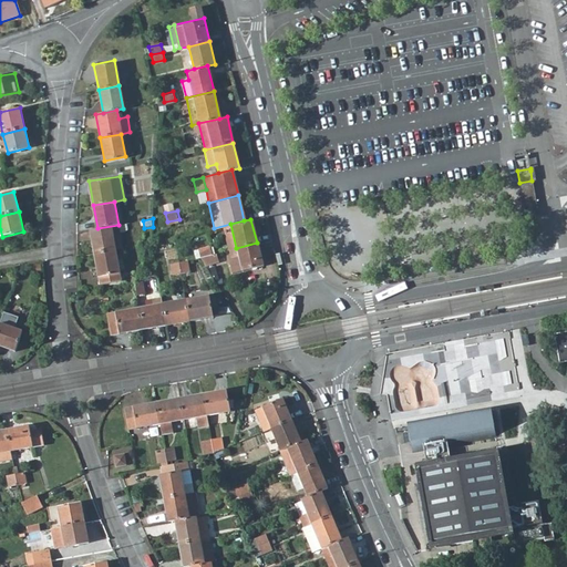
[(119,225),(98,228),(91,229),(95,253),(116,249),(124,248),(119,225)]
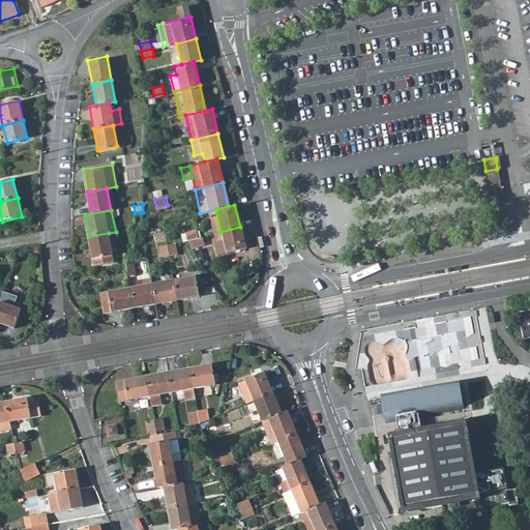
[(244,248),(240,227),(221,232),(223,240),(214,242),(217,255),(244,248)]
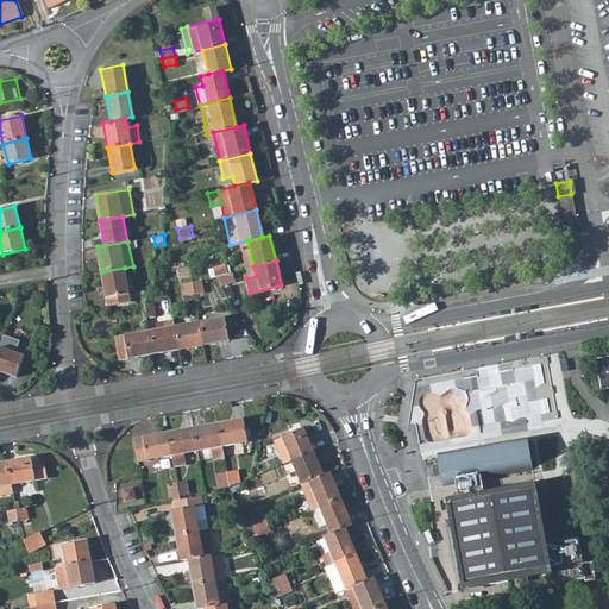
[(218,275),(215,264),(203,268),(206,277),(215,275),(218,275)]
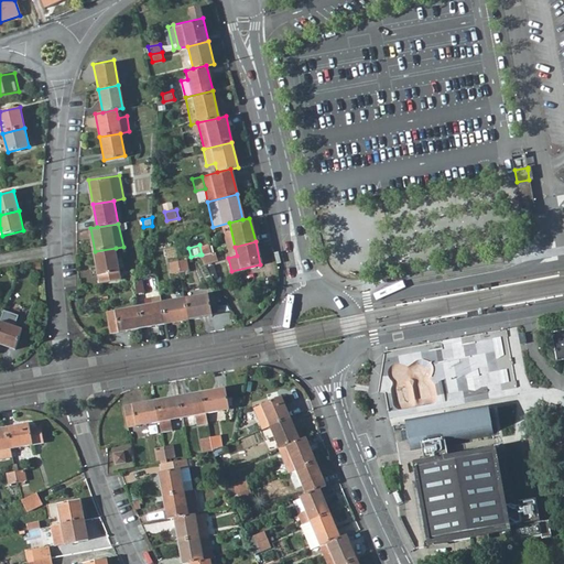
[(226,248),(228,258),(237,256),(235,247),(226,248)]
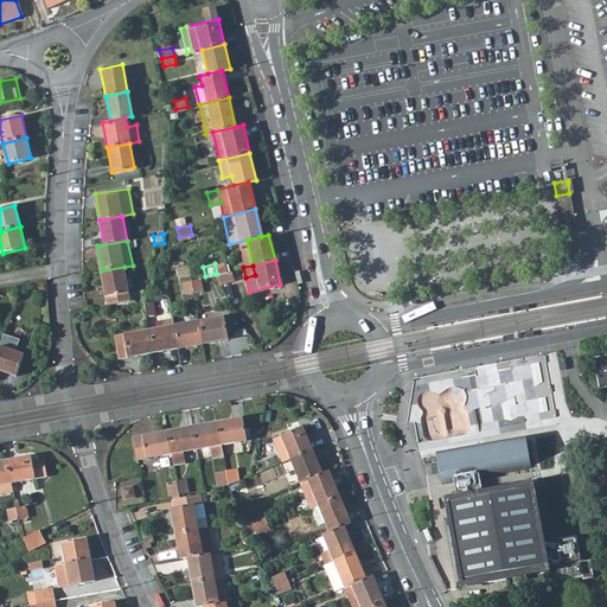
[(108,302),(131,299),(125,267),(102,270),(108,302)]
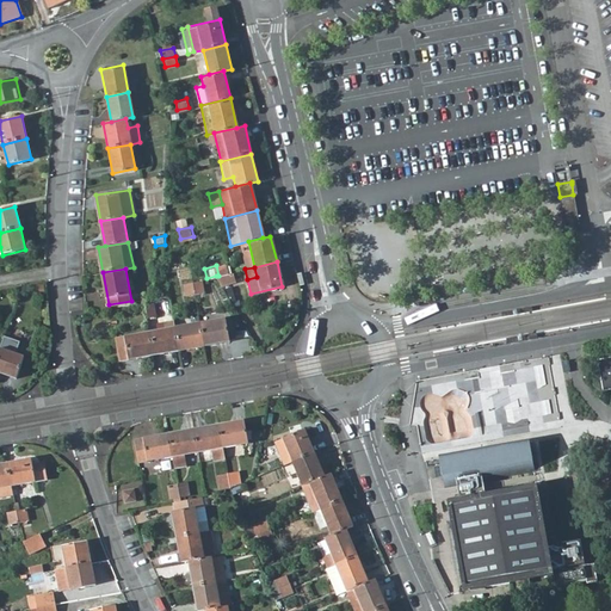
[(218,276),(216,276),(221,284),(230,282),(228,273),(218,276)]
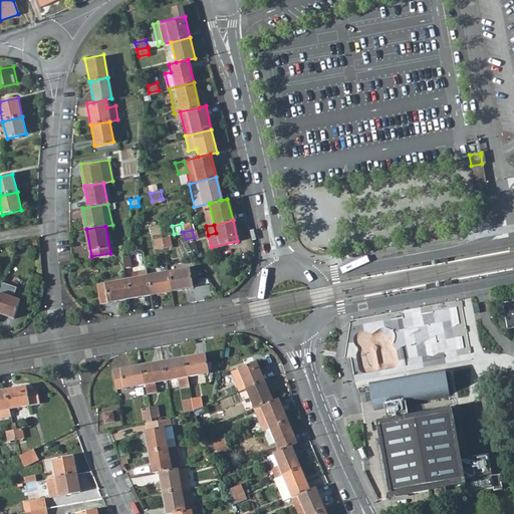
[(163,236),(164,246),(171,244),(169,235),(163,236)]
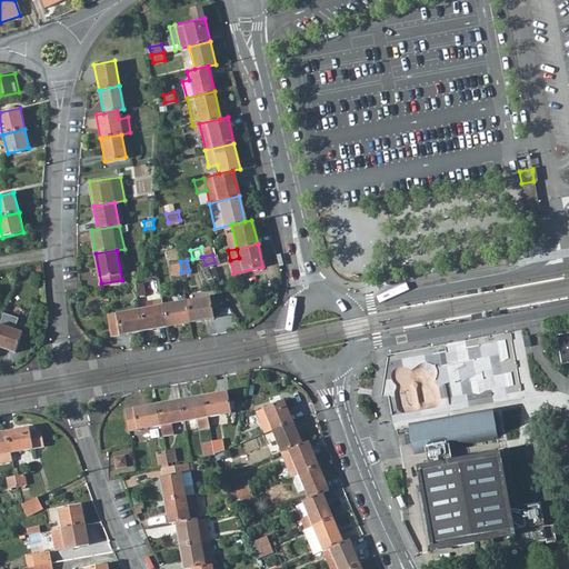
[(172,263),(175,273),(181,272),(180,261),(172,263)]
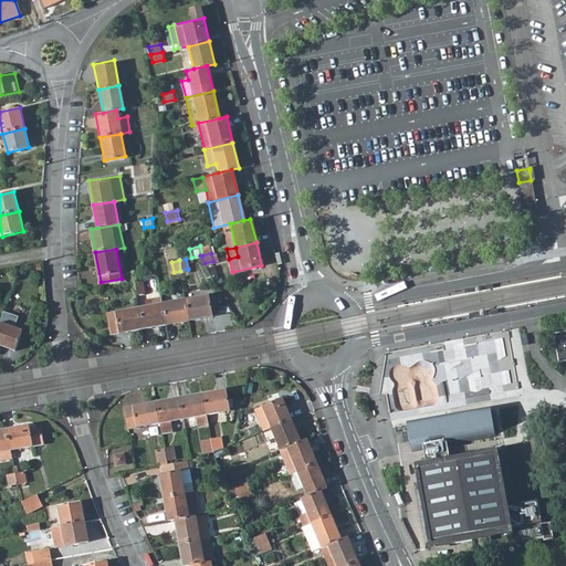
[(143,291),(140,281),(133,282),(135,293),(143,291)]
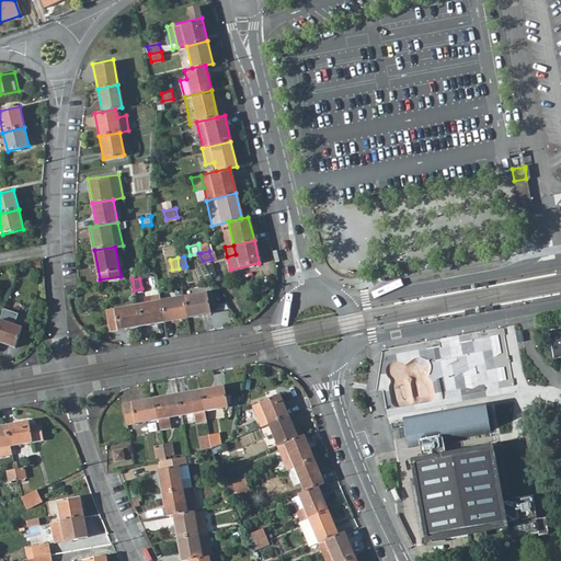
[(210,312),(207,292),(184,296),(187,317),(210,312)]
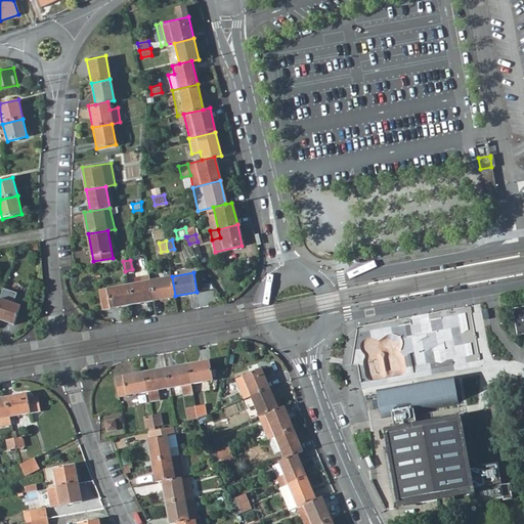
[(131,304),(154,300),(150,280),(149,275),(139,276),(140,282),(128,285),(131,304)]
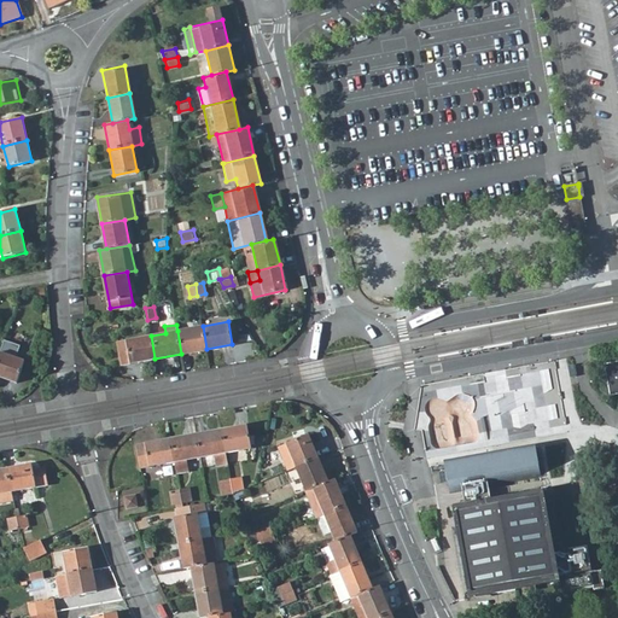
[(207,349),(203,326),(178,331),(181,354),(207,349)]
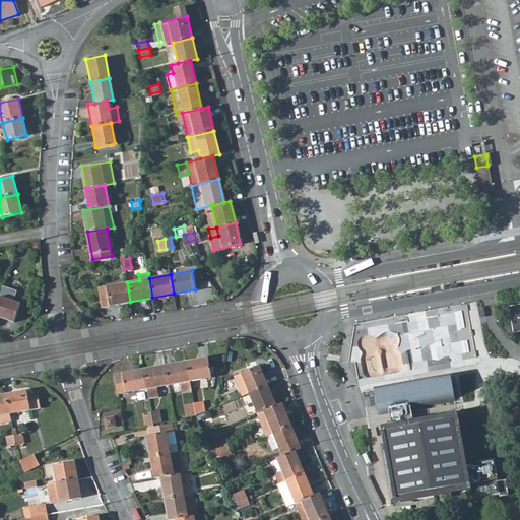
[(101,307),(130,302),(127,282),(98,287),(101,307)]
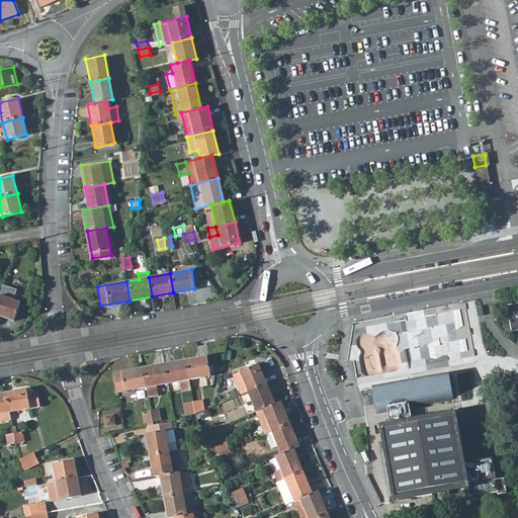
[(0,316),(14,322),(20,304),(0,295),(0,316)]
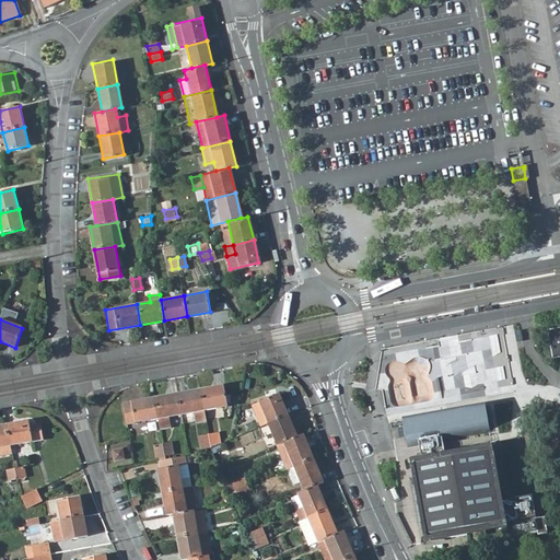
[(559,327),(543,331),(548,361),(559,358),(559,327)]
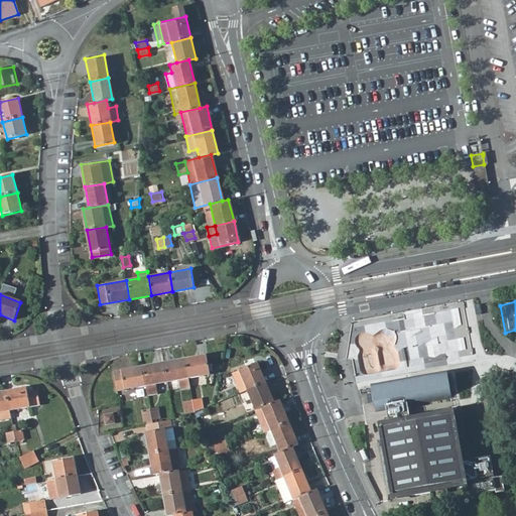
[(188,377),(210,374),(207,354),(185,358),(188,377)]
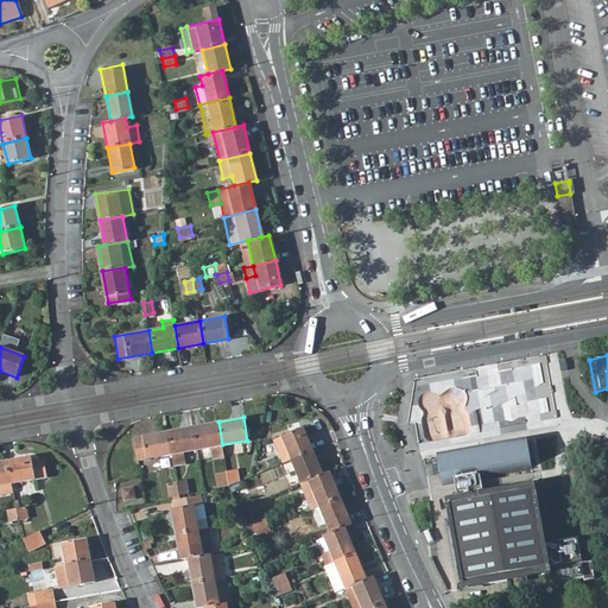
[(219,422),(192,426),(196,449),(213,447),(214,456),(223,454),(222,444),(219,422)]
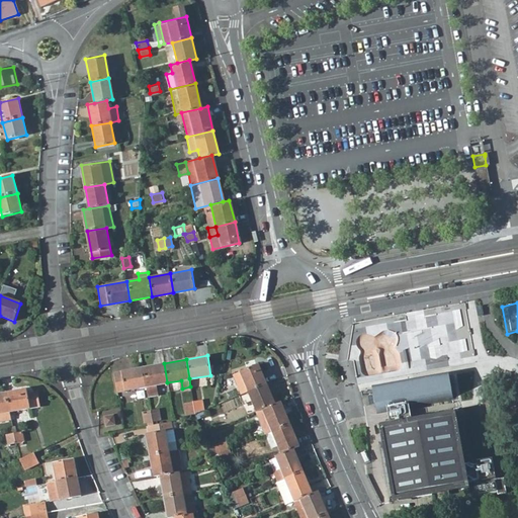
[(164,363),(143,367),(146,386),(148,397),(155,395),(154,385),(167,382),(164,363)]
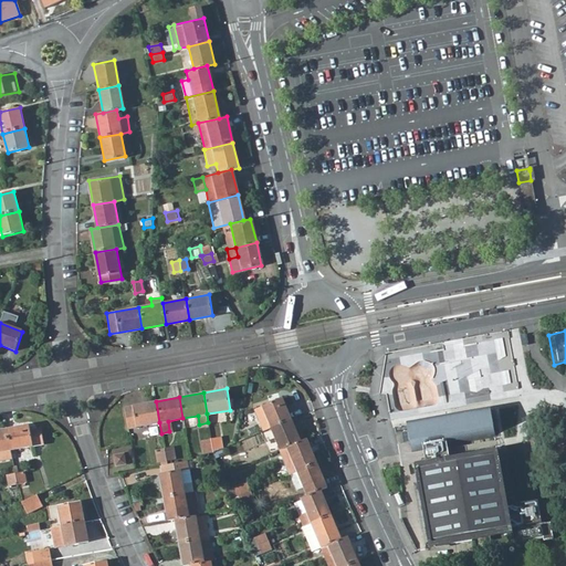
[(280,399),(252,410),(261,431),(269,428),(289,420),(280,399)]
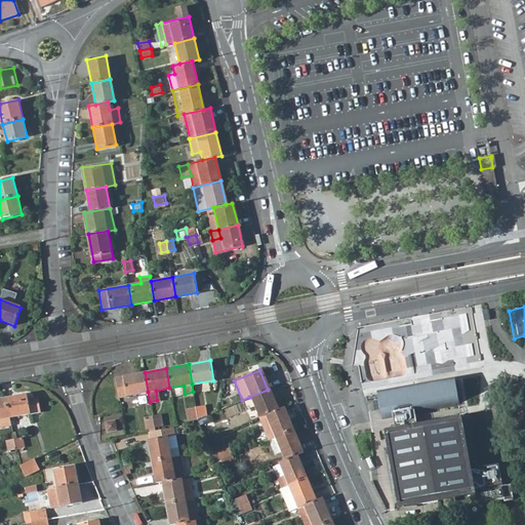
[(145,372),(114,377),(117,397),(124,396),(124,397),(148,392),(145,372)]
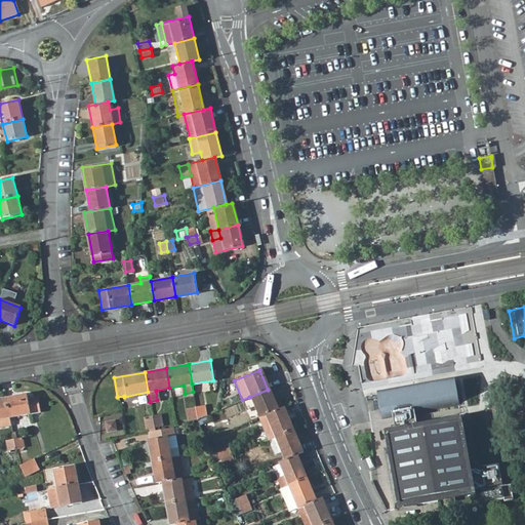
[(398,507),(476,493),(475,489),(473,478),(461,415),(425,421),(423,416),(422,411),(459,405),(456,385),(378,398),(381,418),(391,416),(392,422),(393,428),(384,430),(398,507)]
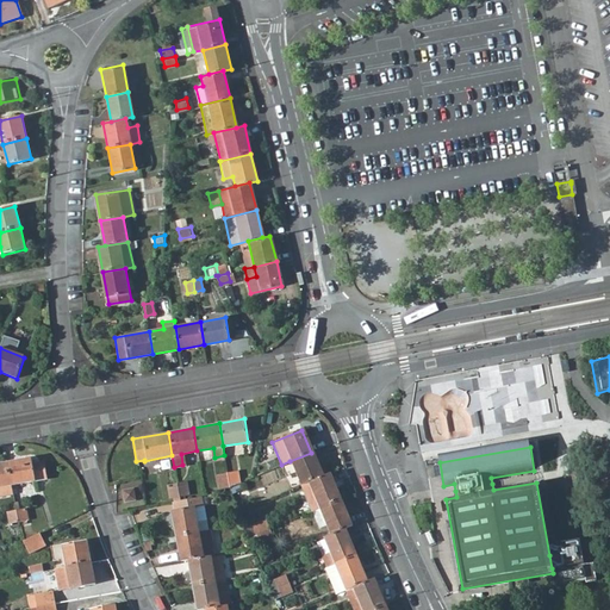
[(290,461),(300,485),(322,475),(311,453),(290,461)]
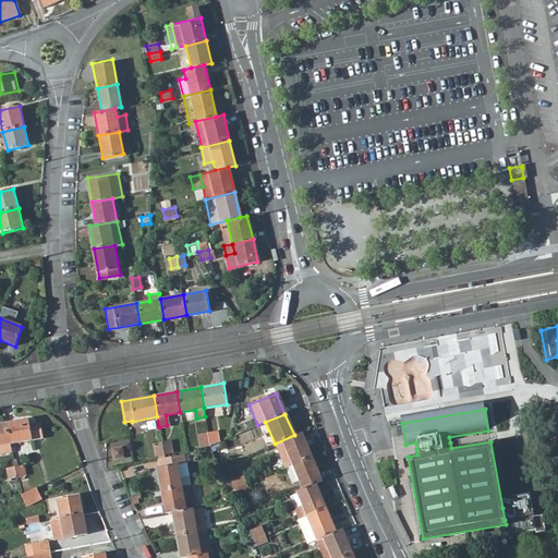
[(12,444),(44,437),(41,422),(29,424),(28,419),(8,423),(12,444)]
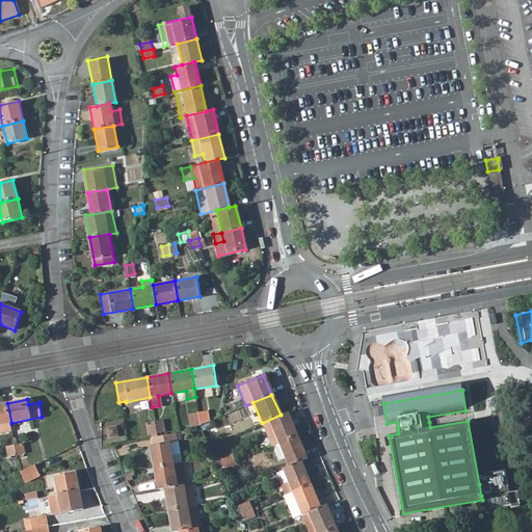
[(11,423),(7,403),(0,404),(0,432),(12,430),(11,423)]
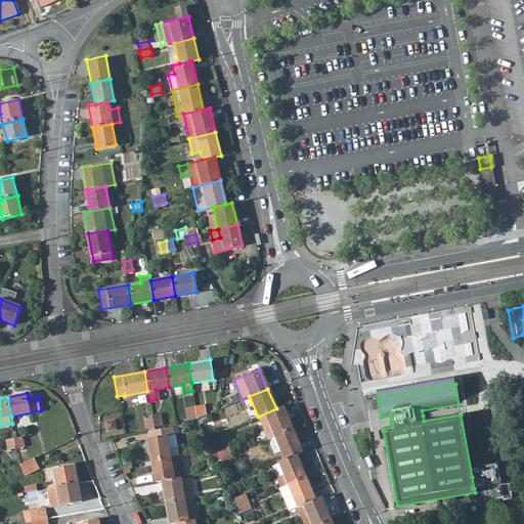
[(195,406),(198,418),(207,413),(206,405),(195,406)]
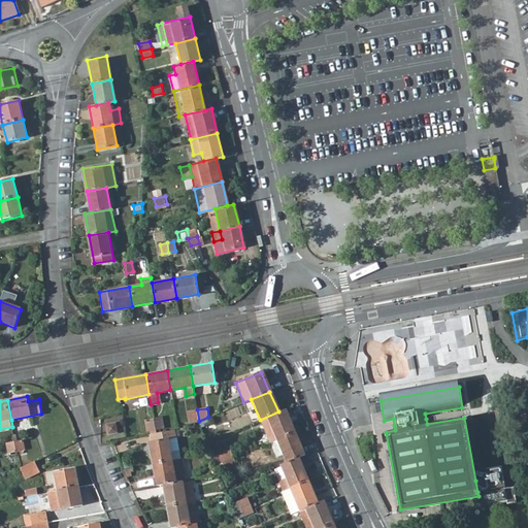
[(197,409),(188,411),(189,422),(199,421),(197,409)]
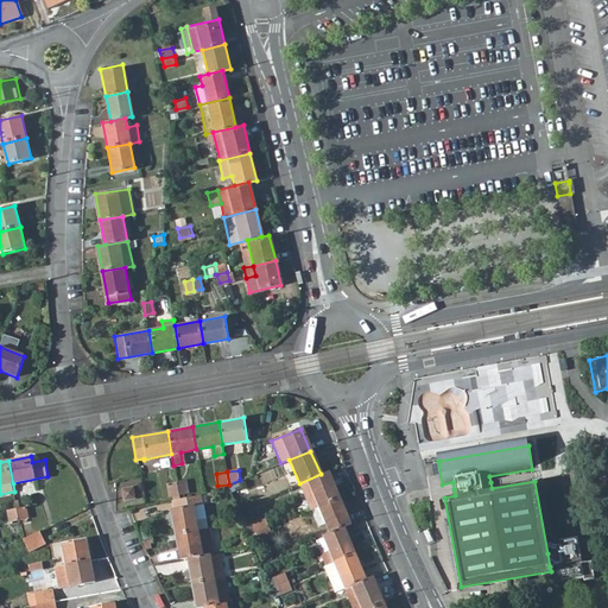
[(327,472),(321,474),(299,483),(310,511),(337,499),(327,472)]
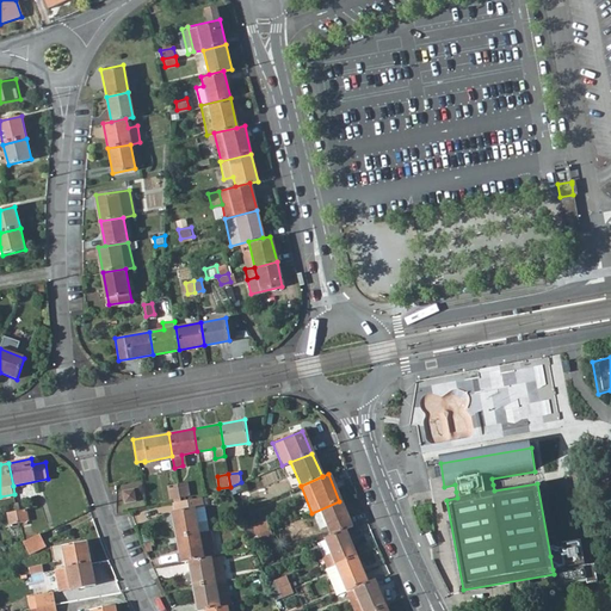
[(179,499),(190,498),(186,483),(177,486),(179,499)]
